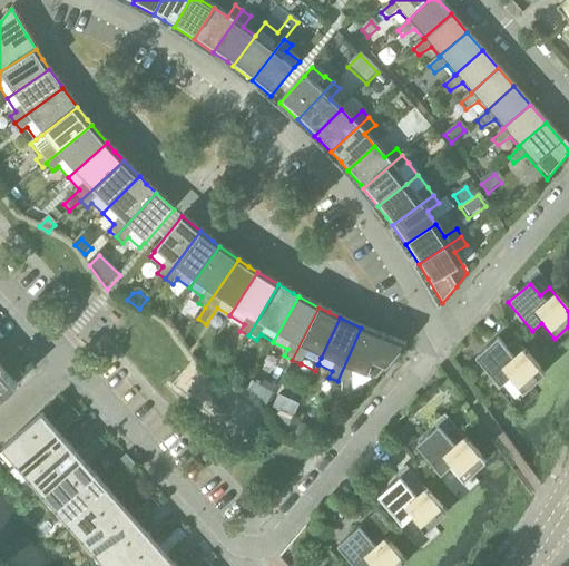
[(337,381),(346,386),(350,379),(364,384),(366,378),(366,379),(368,378),(373,379),(375,380),(386,368),(385,368),(405,345),(365,329),(361,328),(337,381)]
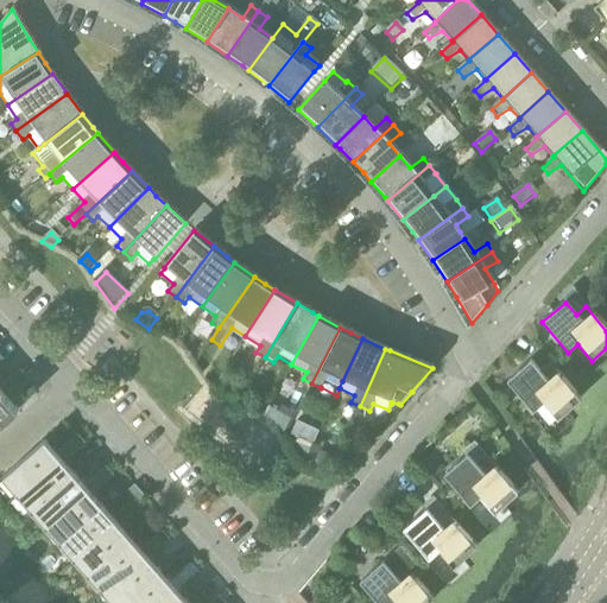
[(580,402),(550,367),(541,375),(530,363),(506,383),(532,413),(542,406),(557,423),(580,402)]
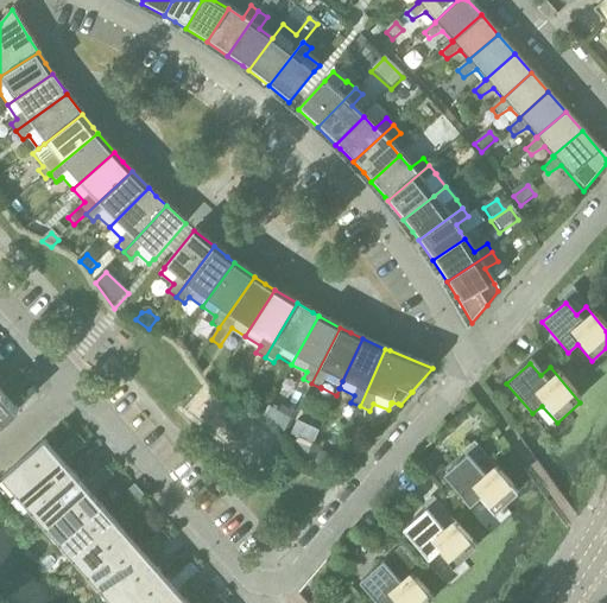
[(10,381),(18,391),(27,381),(20,373),(10,381)]
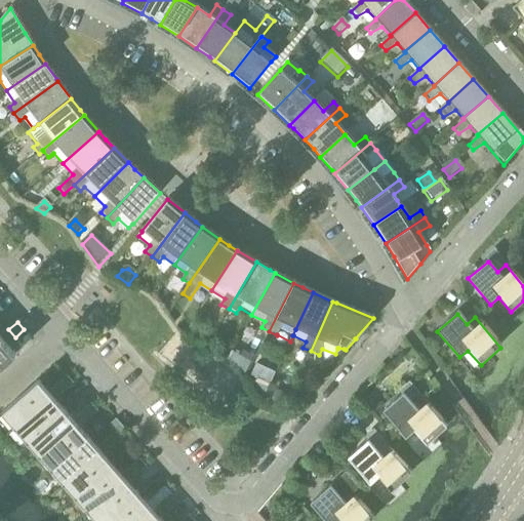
[(195,343),(202,330),(192,325),(185,336),(195,343)]
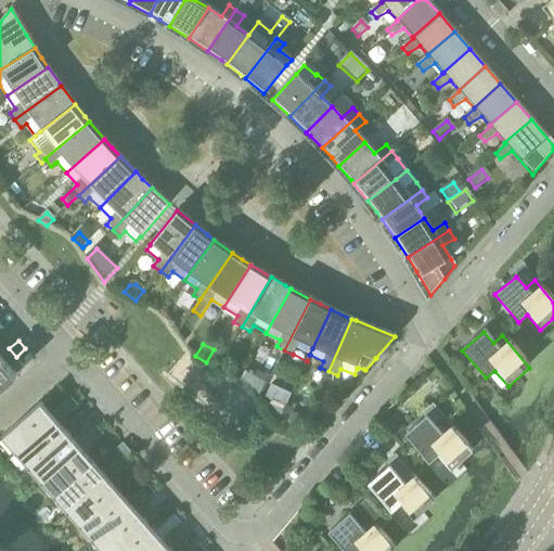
[(0,363),(2,361),(5,366),(9,363),(16,357),(9,348),(2,355),(0,351),(0,363)]
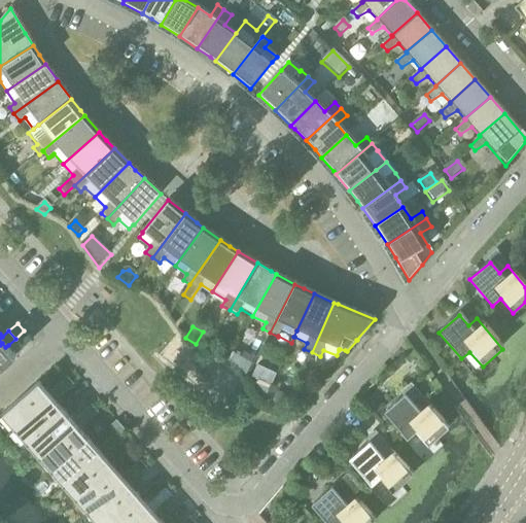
[(11,348),(8,345),(5,347),(2,343),(0,345),(0,371),(15,357),(8,350),(11,348)]
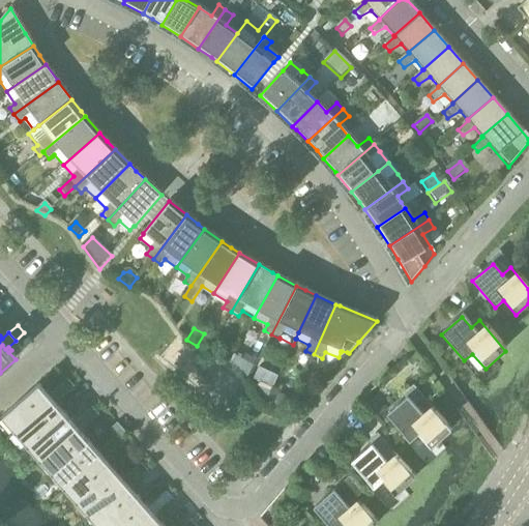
[(233,355),(229,363),(234,368),(240,374),(246,380),(256,362),(244,357),(243,360),(240,358),(233,355)]
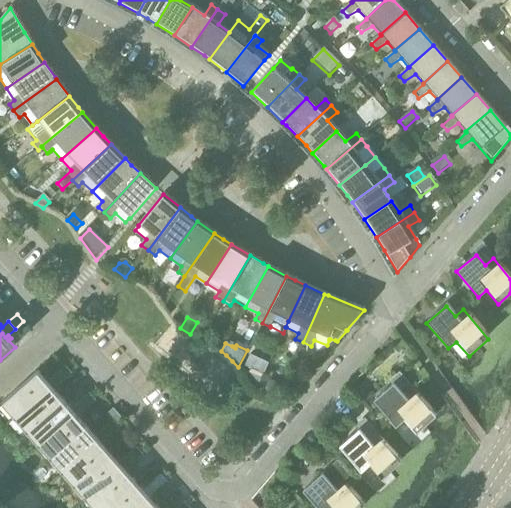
[(56,376),(63,383),(71,376),(65,369),(56,376)]
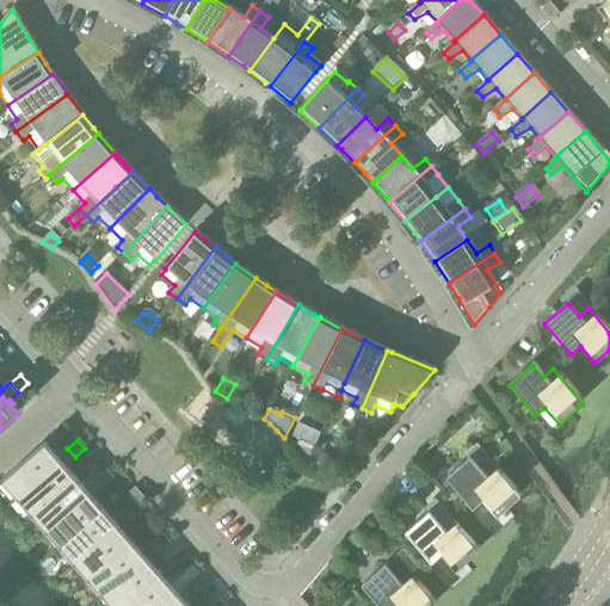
[(299,443),(291,453),(303,468),(313,449),(299,443)]
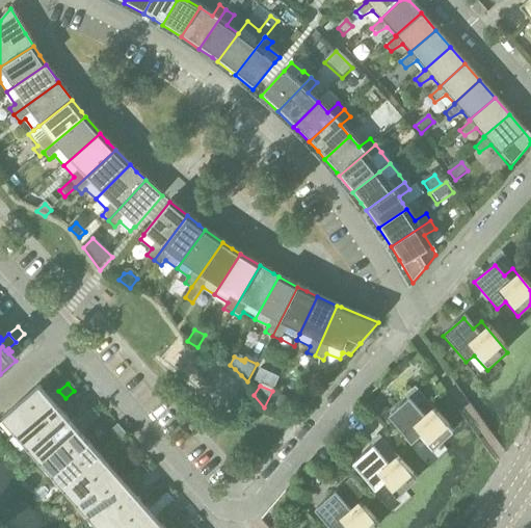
[(2,421),(15,436),(52,403),(48,399),(52,396),(49,393),(46,396),(38,388),(2,421)]
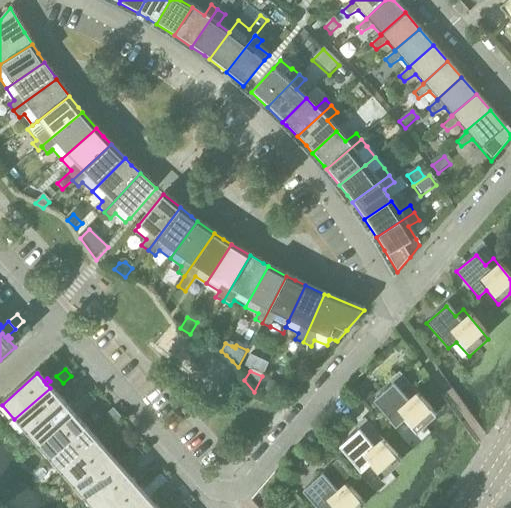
[(56,376),(50,381),(46,384),(50,388),(14,419),(26,432),(61,401),(56,395),(59,392),(56,389),(63,383),(56,376)]
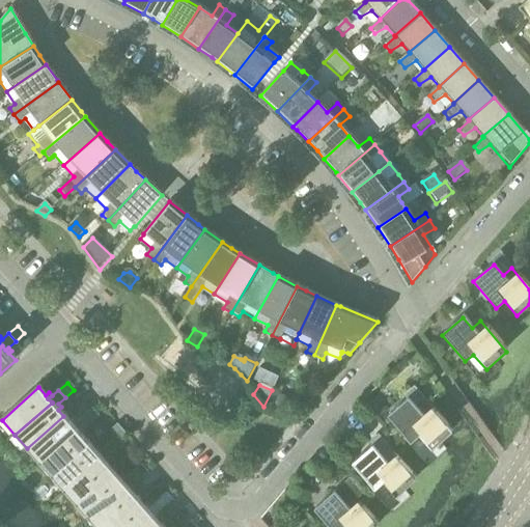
[(279,397),(274,410),(288,414),(293,401),(279,397)]
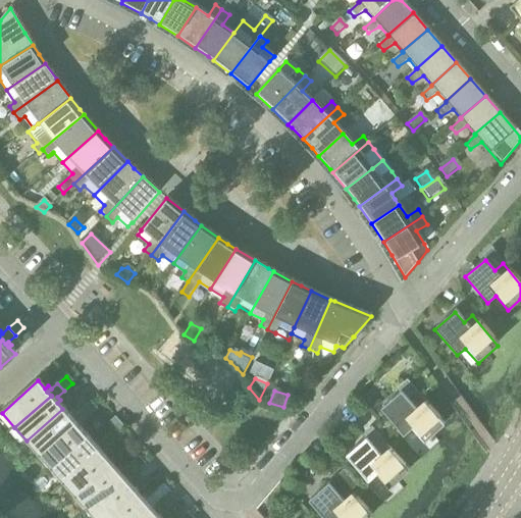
[(445,426),(418,397),(410,404),(401,393),(380,410),(394,424),(403,436),(411,429),(424,444),(445,426)]
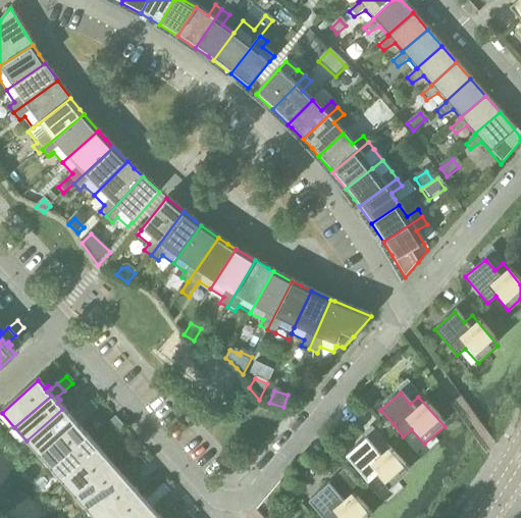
[(299,399),(291,395),(287,403),(294,407),(299,399)]
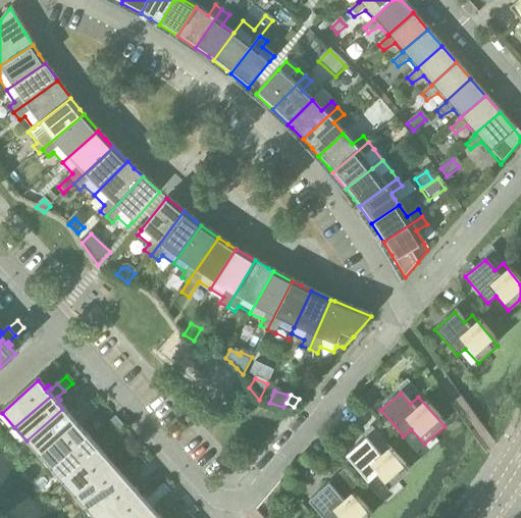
[(82,411),(88,418),(97,411),(90,403),(82,411)]
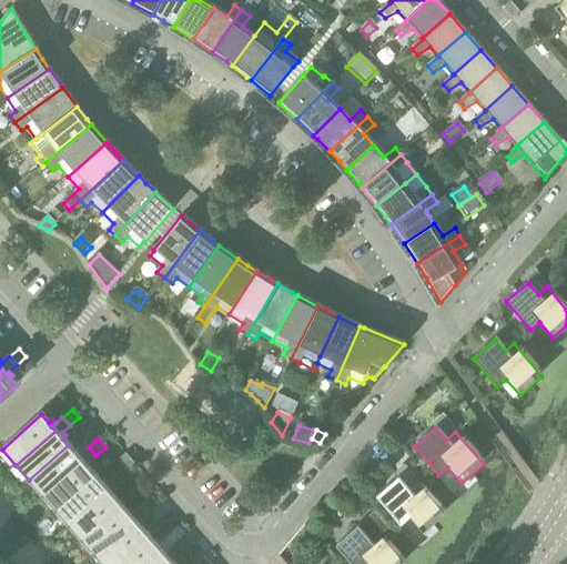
[(29,480),(42,495),(82,461),(78,456),(81,454),(79,450),(76,453),(68,445),(29,480)]
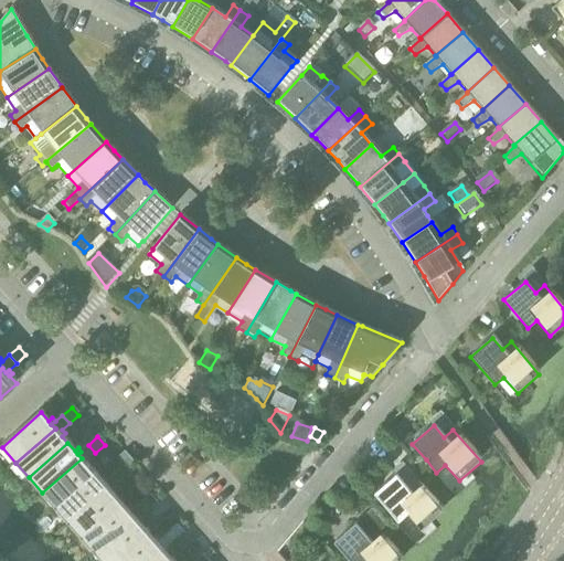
[(42,493),(55,507),(94,473),(88,466),(92,463),(88,459),(95,453),(88,445),(81,452),(77,454),(82,458),(42,493)]
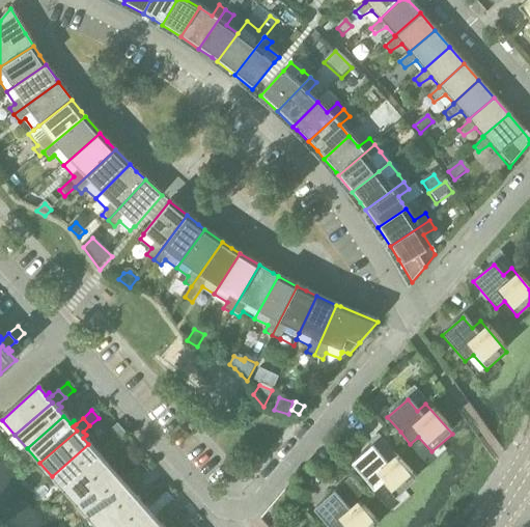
[(108,446),(114,453),(123,446),(116,439),(108,446)]
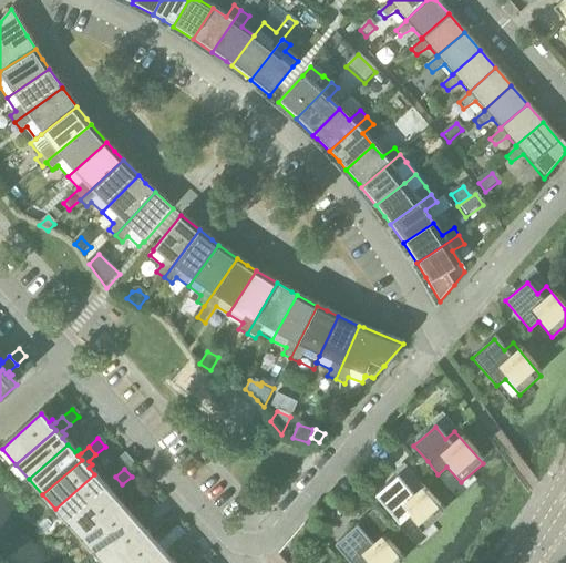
[(101,482),(94,474),(55,509),(69,524),(107,490),(104,485),(107,483),(104,479),(101,482)]
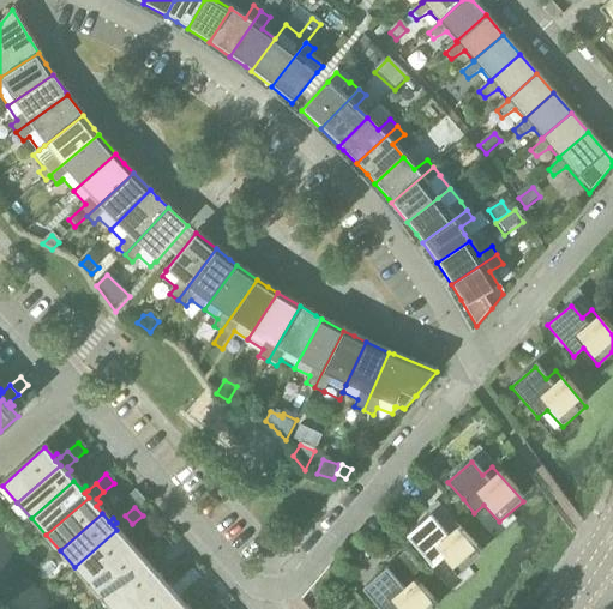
[(74,567),(88,583),(131,546),(125,538),(128,535),(124,531),(132,524),(125,516),(116,523),(113,525),(116,530),(74,567)]
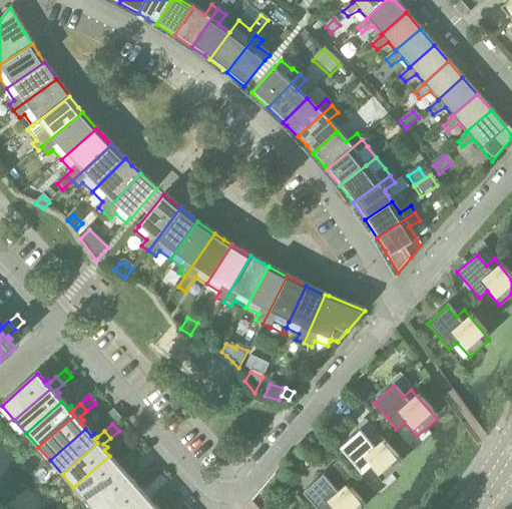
[(359,432),(340,449),(362,474),(370,468),(382,482),(402,465),(376,436),(368,442),(359,432)]
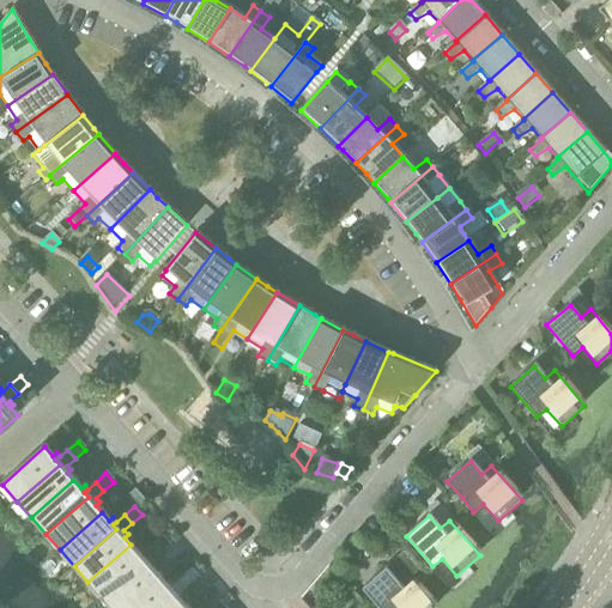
[(152,547),(161,557),(171,547),(163,539),(152,547)]
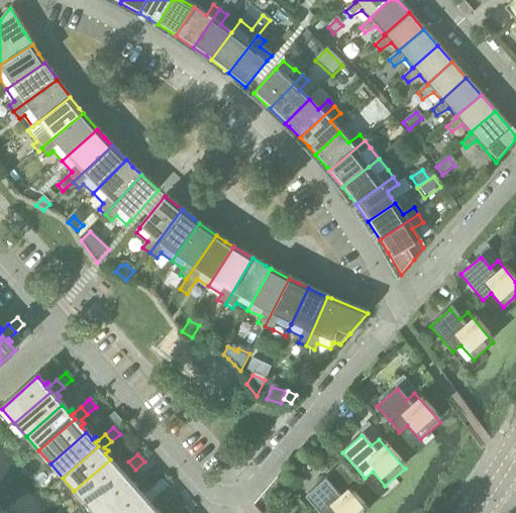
[(74,491),(86,505),(122,474),(119,470),(122,468),(119,464),(116,467),(110,459),(74,491)]
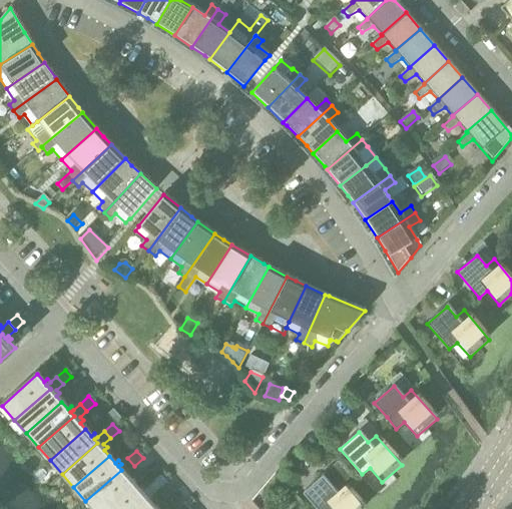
[(85,501),(91,508),(103,508),(133,483),(128,477),(130,474),(128,471),(134,466),(127,458),(121,464),(118,466),(121,470),(85,501)]
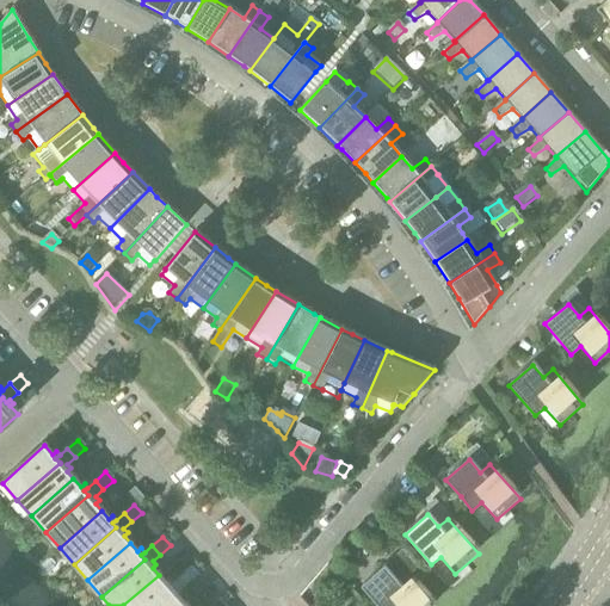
[(390,574),(384,568),(361,588),(376,605),(433,605),(413,580),(420,573),(408,560),(390,574)]
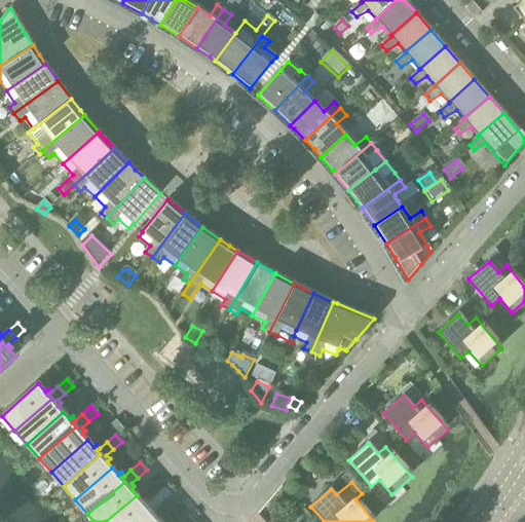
[(155,497),(162,506),(171,497),(164,489),(155,497)]
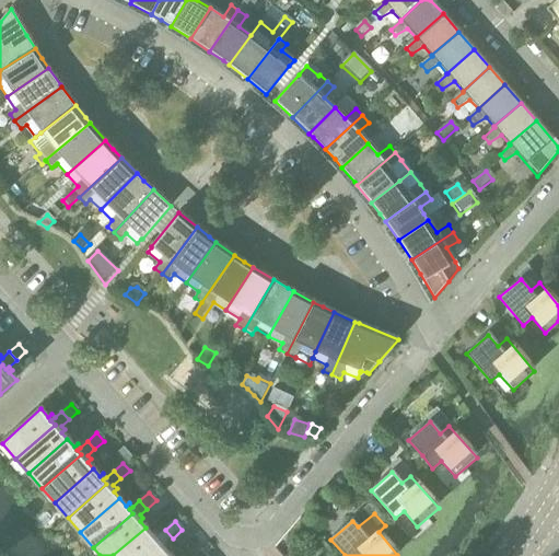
[(143,555),(159,543),(155,539),(159,536),(155,532),(152,535),(146,528),(113,555),(143,555)]
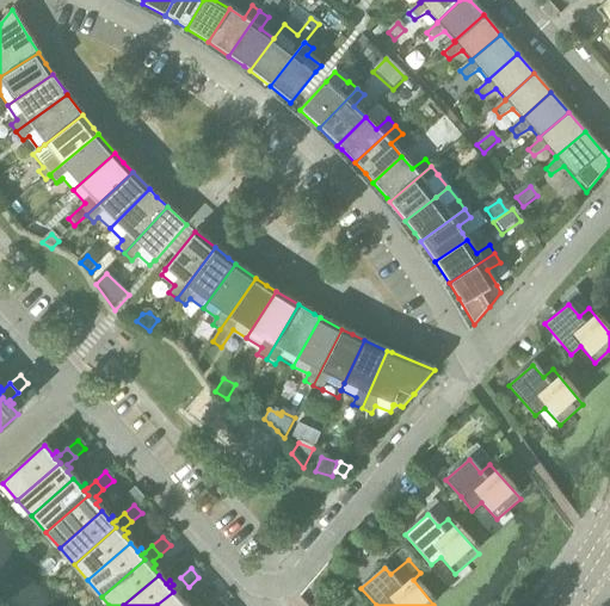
[(185,605),(182,600),(184,597),(180,593),(189,587),(180,577),(173,585),(170,587),(173,592),(156,605),(185,605)]
